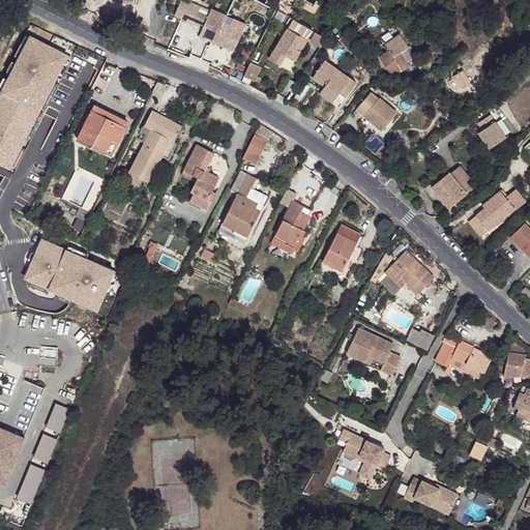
[(181,1),(175,16),(190,22),(192,20),(204,25),(209,27),(204,37),(235,51),(243,31),(225,23),(228,16),(212,8),(208,17),(198,11),(201,6),(189,1),(188,4),(181,1)]
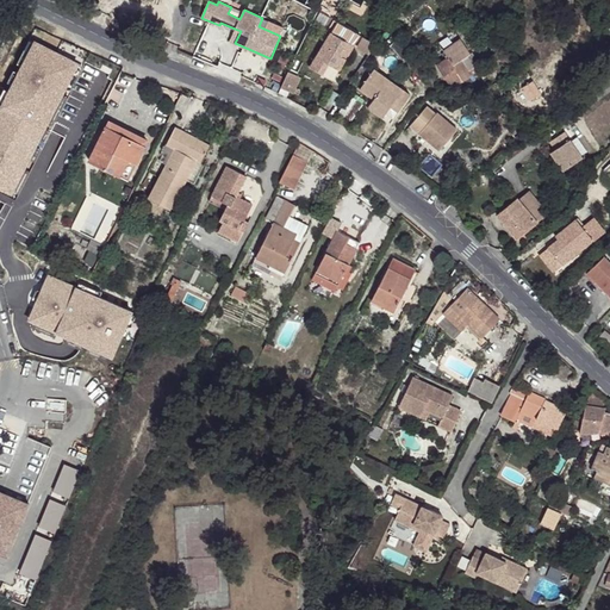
[(328,30),(331,32),(354,45),(360,35),(334,19),(328,30)]
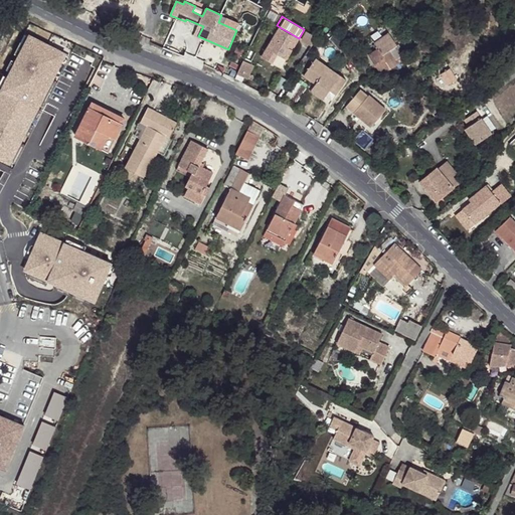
[(198,24),(194,35),(198,36),(203,26),(198,24)]
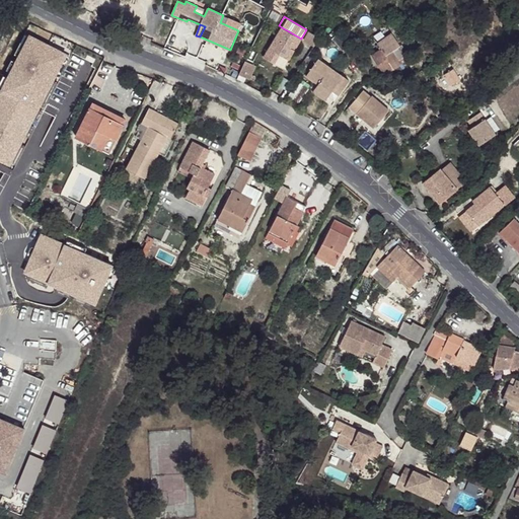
[(282,27),(264,58),(274,64),(280,55),(289,60),(301,39),(282,27)]
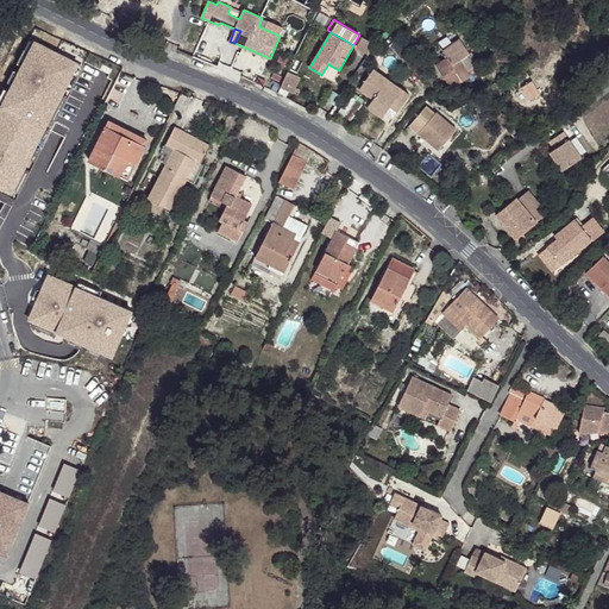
[(357,48),(368,54),(374,44),(363,38),(357,48)]
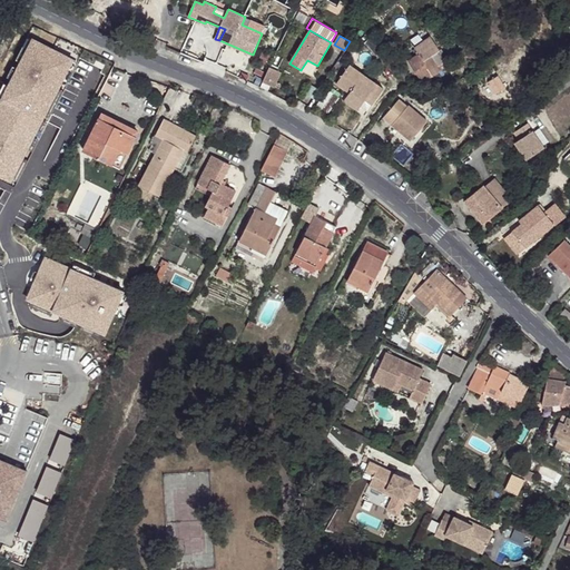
[(409,61),(422,82),(445,67),(443,62),(446,60),(430,37),(414,48),(419,55),(409,61)]
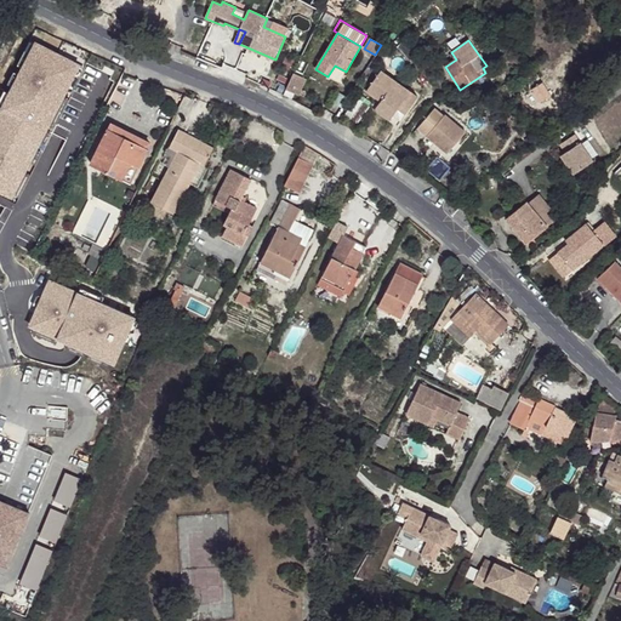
[(32,44),(0,106),(0,186),(17,195),(83,67),(32,44)]
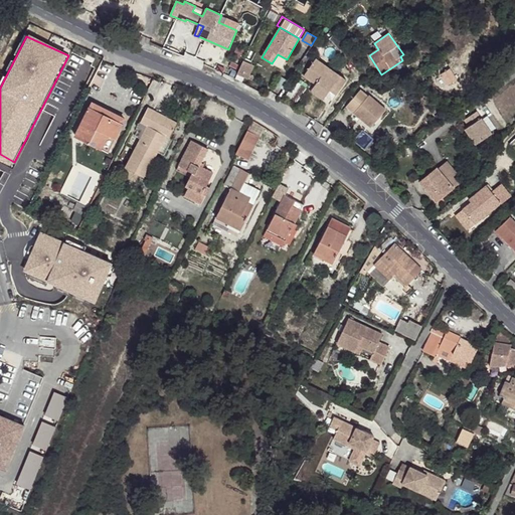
[(343,46),(336,36),(331,39),(339,49),(343,46)]
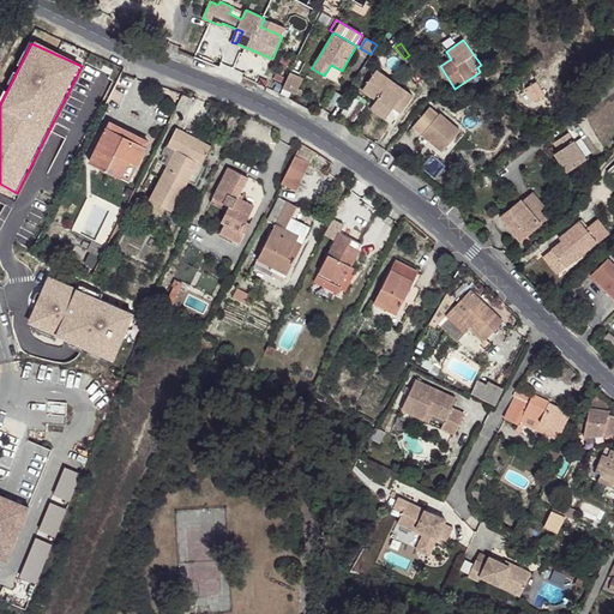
[(377,100),(373,104),(389,114),(393,107),(401,112),(413,95),(404,89),(402,94),(389,85),(391,80),(377,70),(362,90),(377,100)]
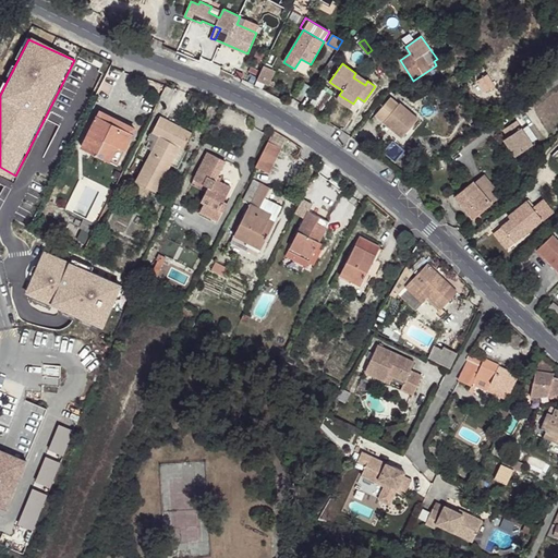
[(264,65),(257,81),(268,85),(275,70),(264,65)]
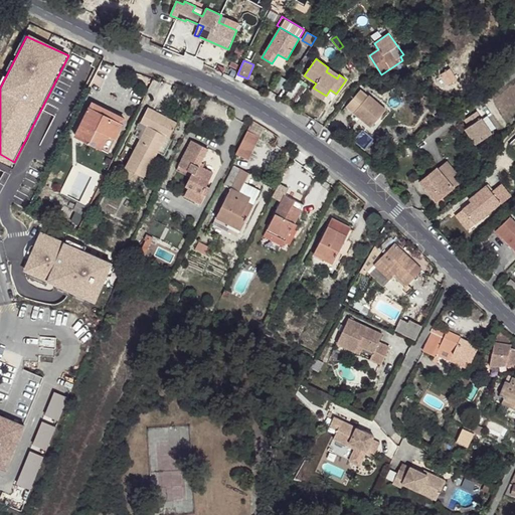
[(328,67),(326,71),(337,78),(339,74),(328,67)]
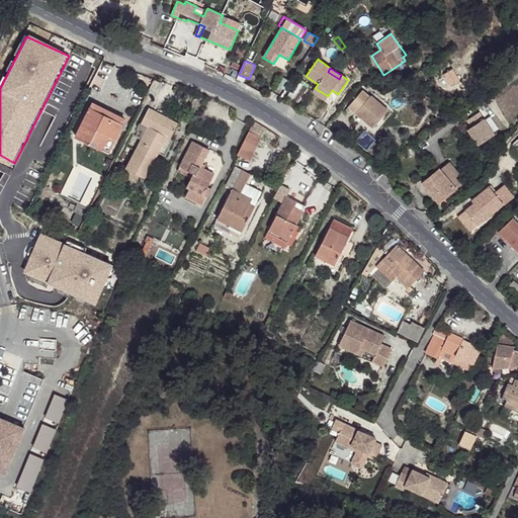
[(288,95),(297,102),(308,88),(298,81),(288,95)]
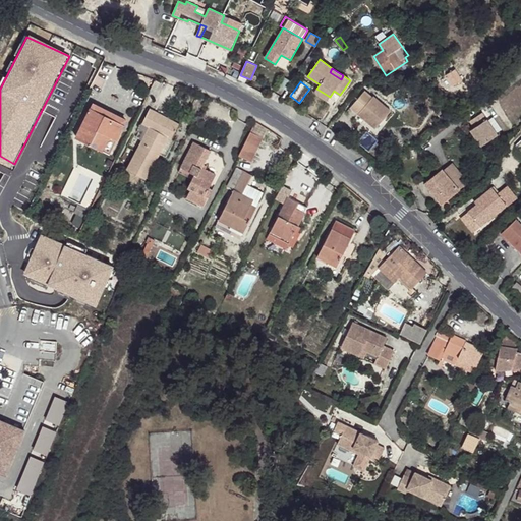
[(316,89),(314,92),(327,101),(330,97),(316,89)]
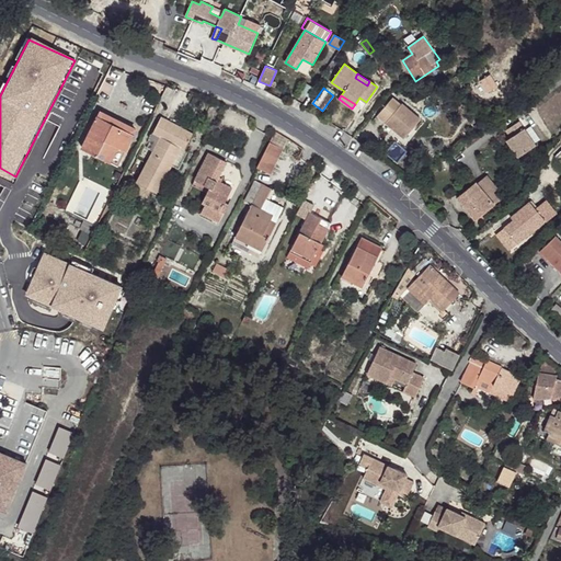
[(392,98),(377,116),(404,139),(421,119),(413,114),(413,115),(392,98)]
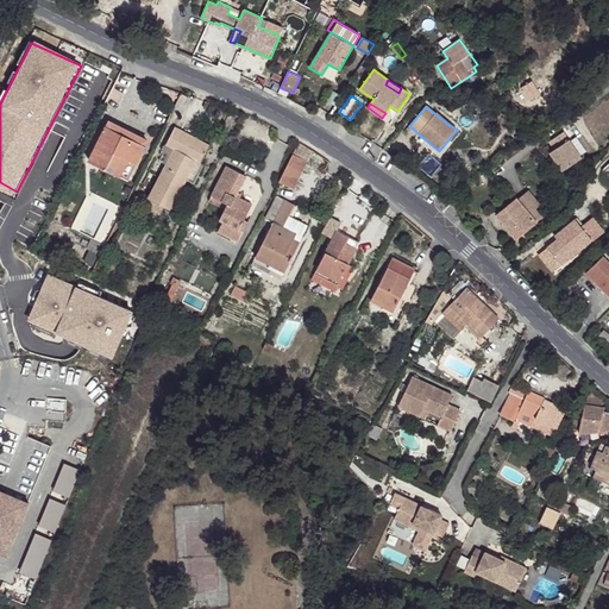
[(148,140),(110,121),(106,127),(144,146),(148,140)]
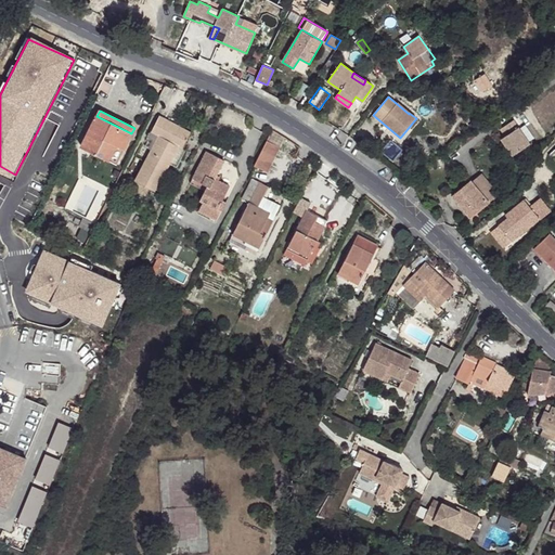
[(124,147),(131,133),(97,116),(81,146),(117,164),(125,149),(124,147)]
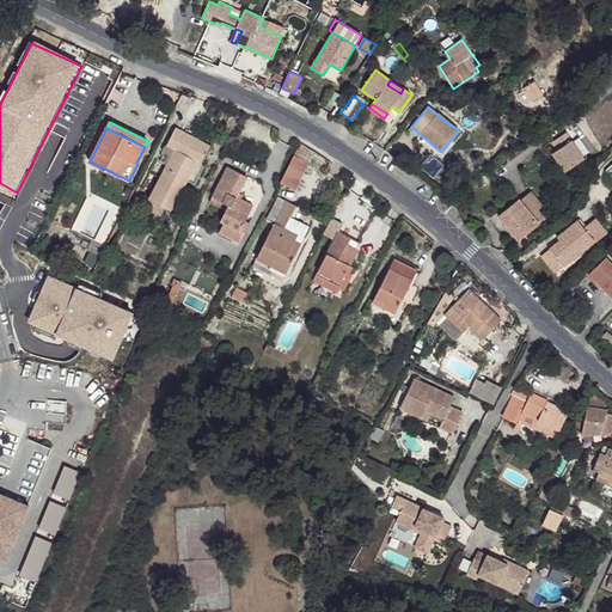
[(201,164),(210,146),(176,128),(166,145),(175,150),(150,197),(145,195),(141,202),(146,204),(148,200),(164,207),(171,210),(193,170),(187,167),(191,158),(197,161),(201,164)]
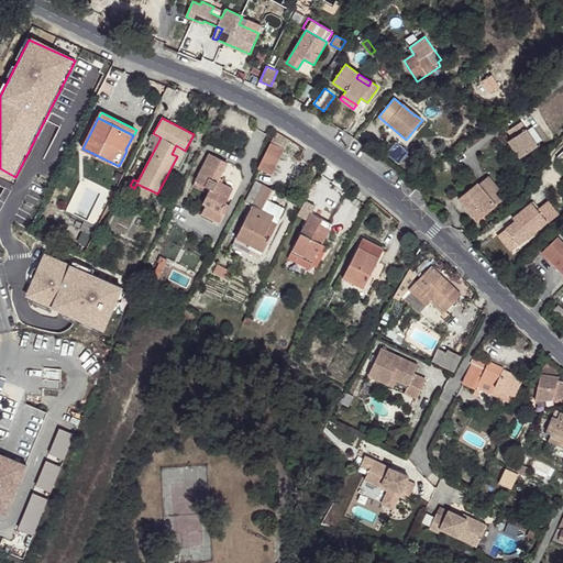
[(508,141),(520,158),(538,146),(521,122),(507,131),(511,139),(508,141)]
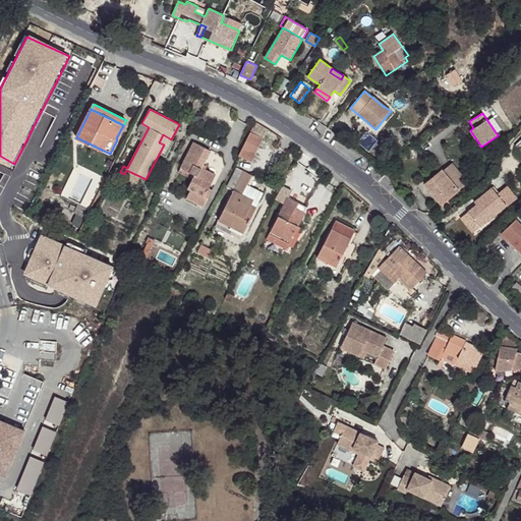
[(264,138),(268,129),(255,122),(250,132),(264,138)]
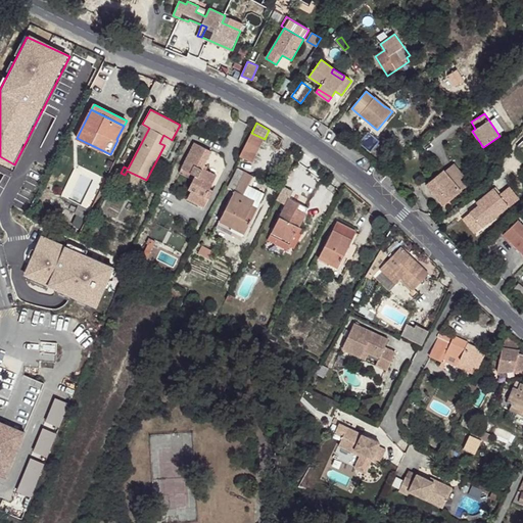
[(252,162),(265,139),(251,133),(239,156),(252,162)]
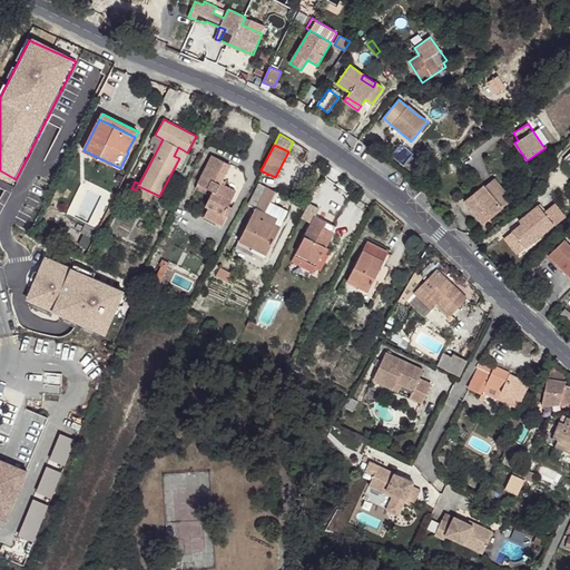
[(179,158),(184,150),(178,147),(174,156),(179,158)]
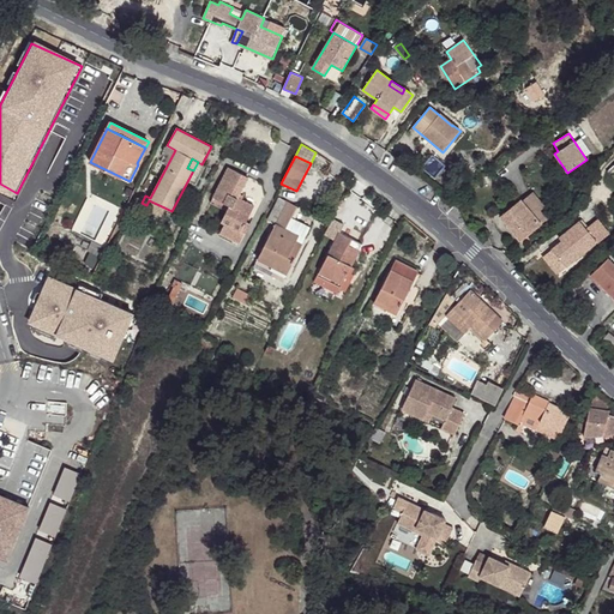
[(238,198),(240,194),(248,178),(228,167),(214,198),(229,206),(221,222),(224,223),(220,234),(240,244),(250,224),(246,222),(254,206),(241,200),(238,198)]
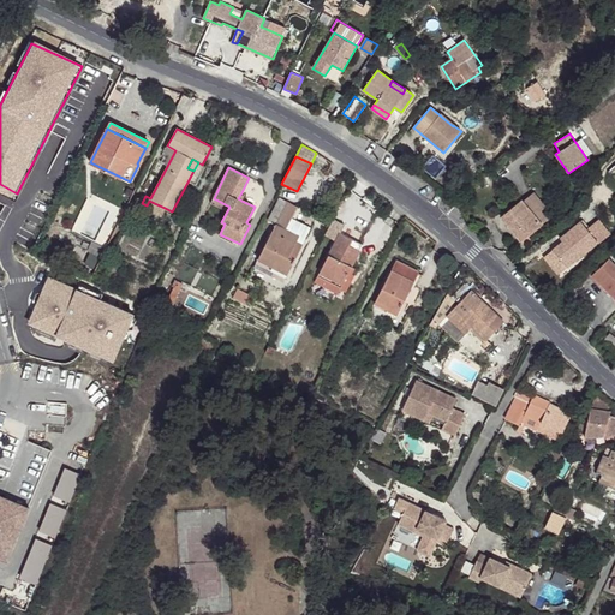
[(541,212),(545,207),(533,192),(523,202),(535,216),(541,212)]
